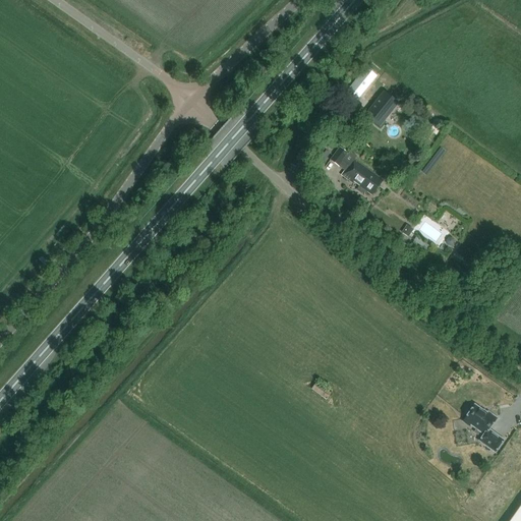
[(365,67),(342,96),(353,104),(375,76),(365,67)]
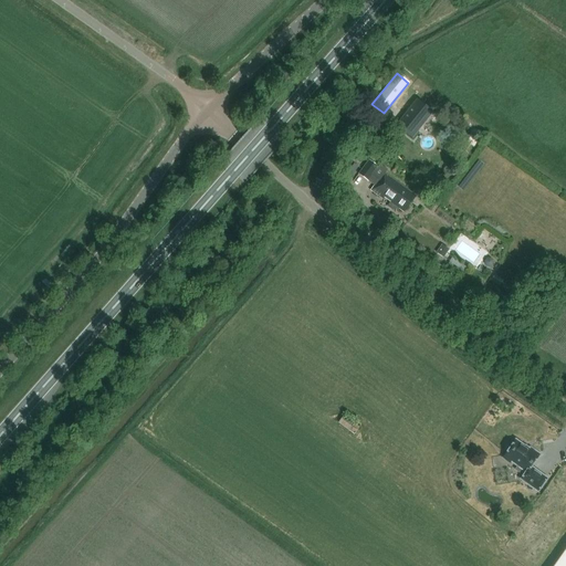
[(401,115),(413,101),(404,93),(392,107),(401,115)]
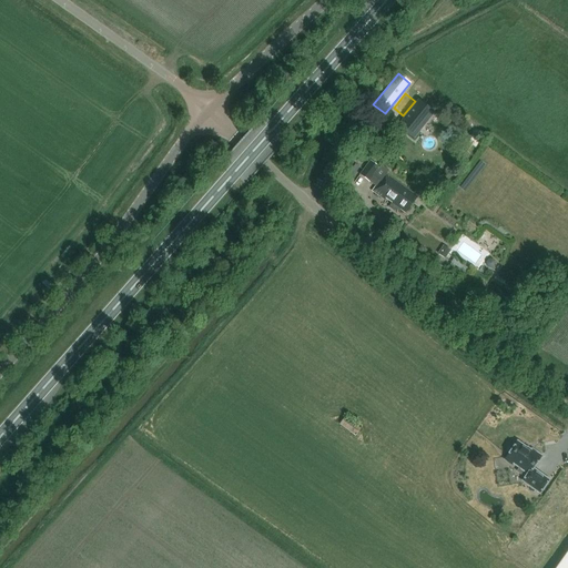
[(417,99),(396,125),(413,139),(434,113),(417,99)]
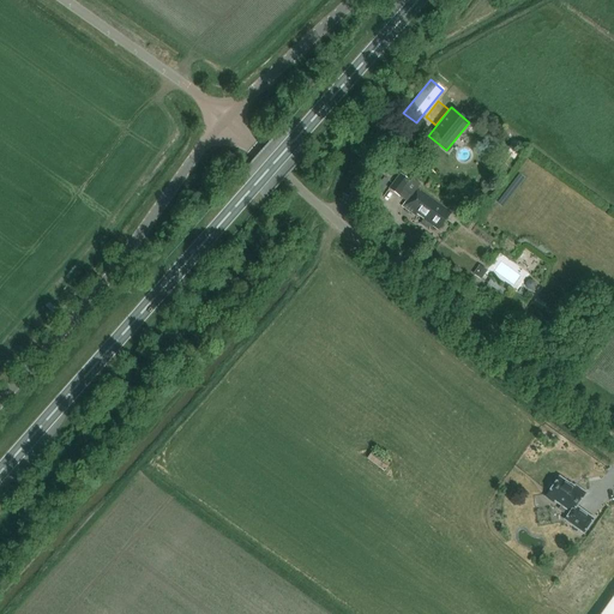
[(450,211),(417,187),(420,184),(413,178),(410,181),(401,174),(390,188),(408,202),(403,206),(415,215),(416,214),(425,218),(422,221),(431,228),(432,226),(438,229),(450,211)]
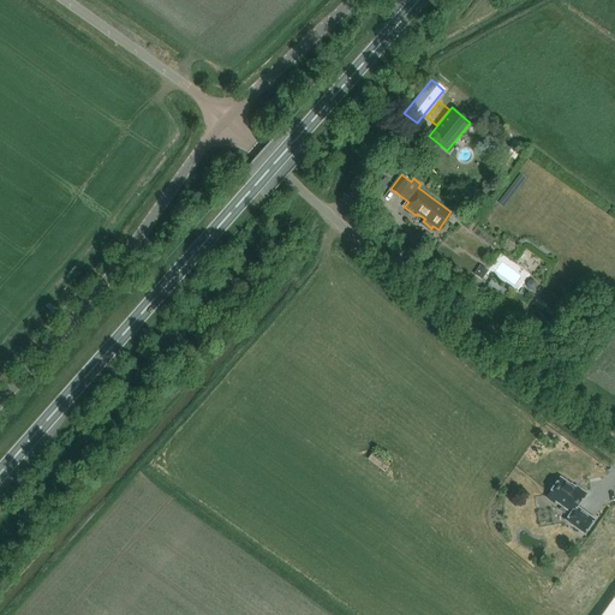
[(482,281),(487,272),(479,267),(473,275),(482,281)]
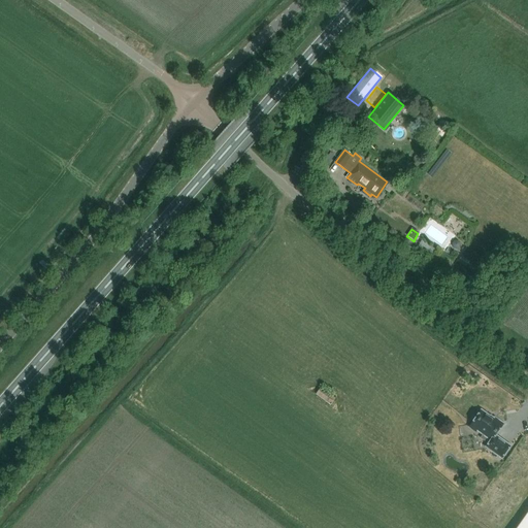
[(460,243),(457,241),(454,241),(452,244),(452,248),(455,250),(458,250),(460,246),(460,243)]
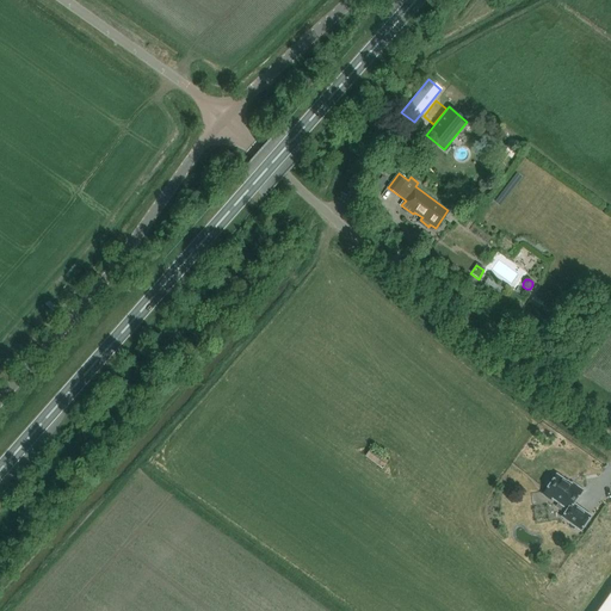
[(369,448),(363,456),(383,468),(389,460),(369,448)]
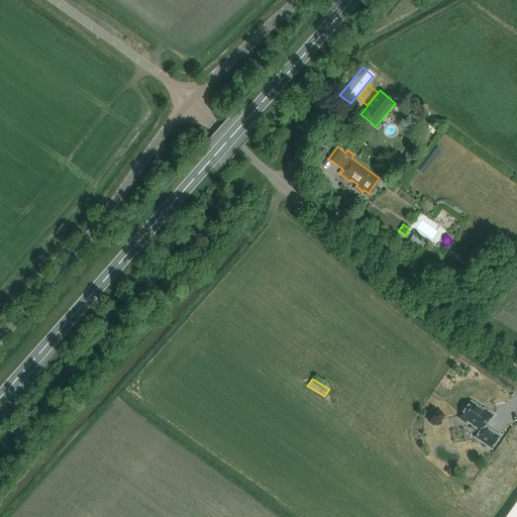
[(485,426),(493,415),(485,409),(484,411),(472,402),(468,407),(466,407),(463,411),(463,413),(459,418),(467,423),(468,421),(474,426),(471,429),(479,434),(476,438),(491,448),(500,437),(485,426)]
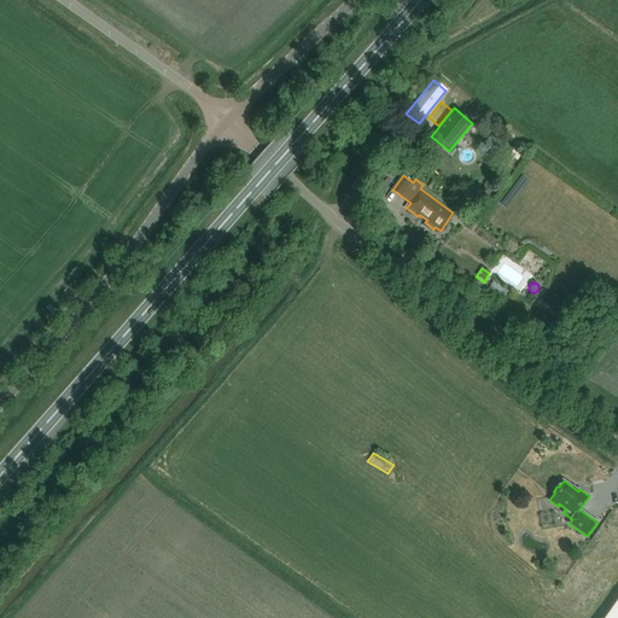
[(617,617),(617,604),(607,617),(617,617)]
